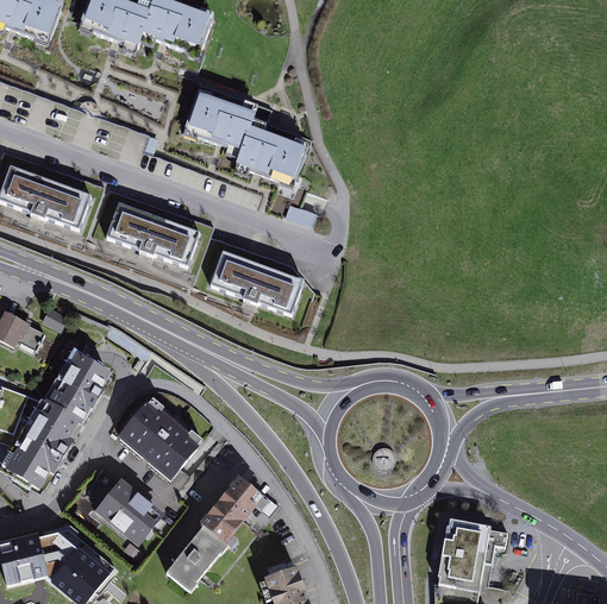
[(0,29),(10,32),(47,44),(60,6),(41,0),(0,0),(0,29)]
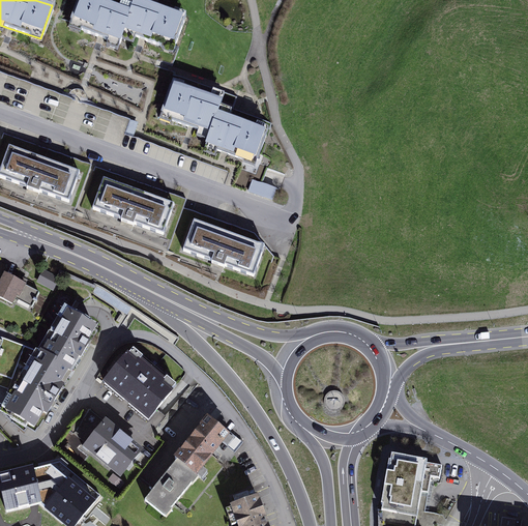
[(127,11),(94,0),(77,0),(67,28),(98,38),(120,46),(124,33),(139,39),(173,50),(184,17),(136,0),(133,0),(127,11)]
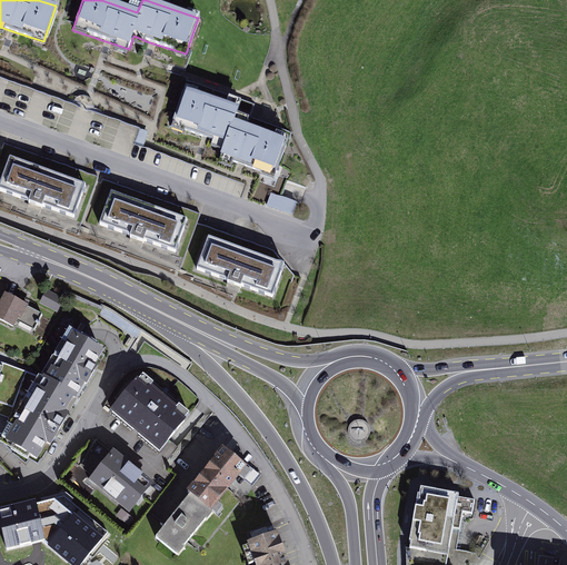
[(239,101),(172,79),(158,122),(201,138),(210,140),(206,154),(238,164),(261,171),(276,128),(235,115),(239,101)]
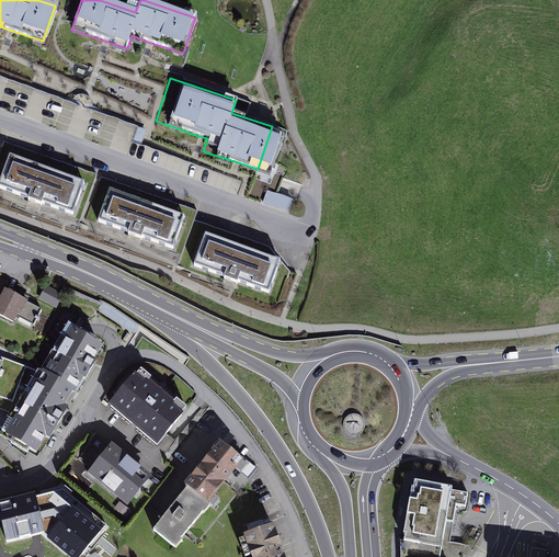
[(84,180),(9,152),(0,177),(0,184),(75,209),(84,180)]
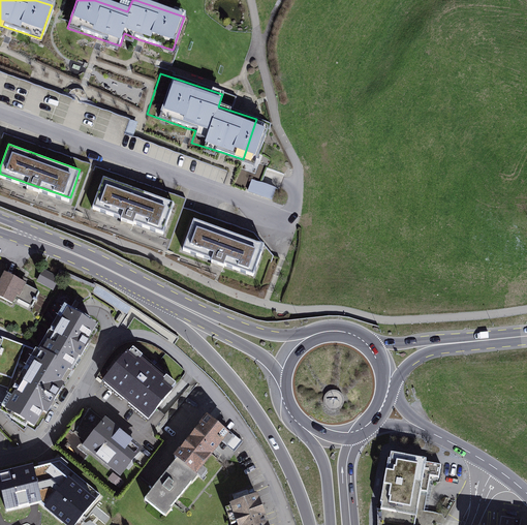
[(278,183),(283,171),(266,164),(261,176),(278,183)]
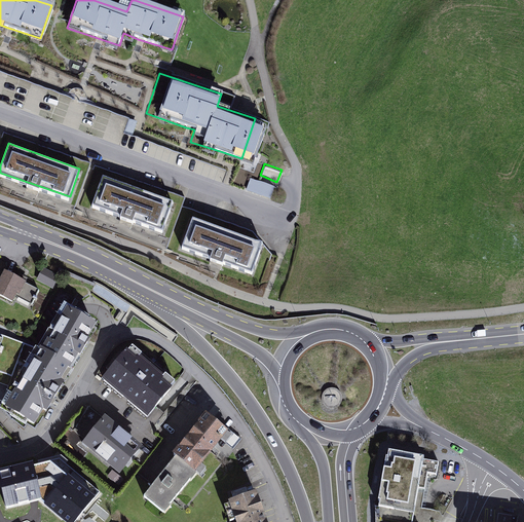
[(174,199),(102,174),(91,204),(163,230),(174,199)]
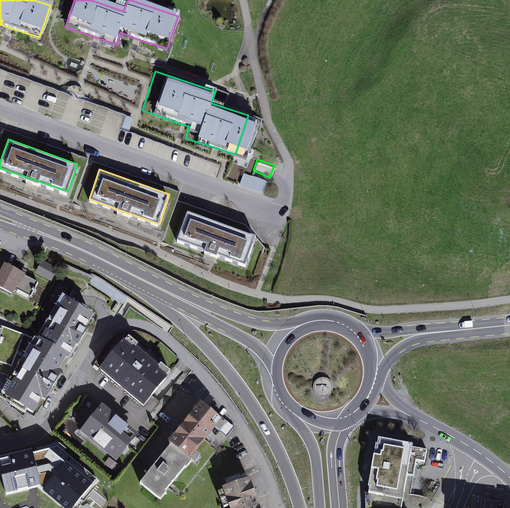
[(243,171),(240,182),(263,188),(266,176),(243,171)]
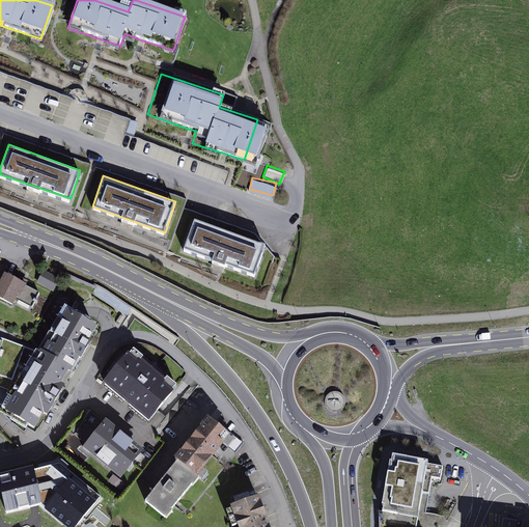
[(269,244),(193,217),(182,249),(257,275),(269,244)]
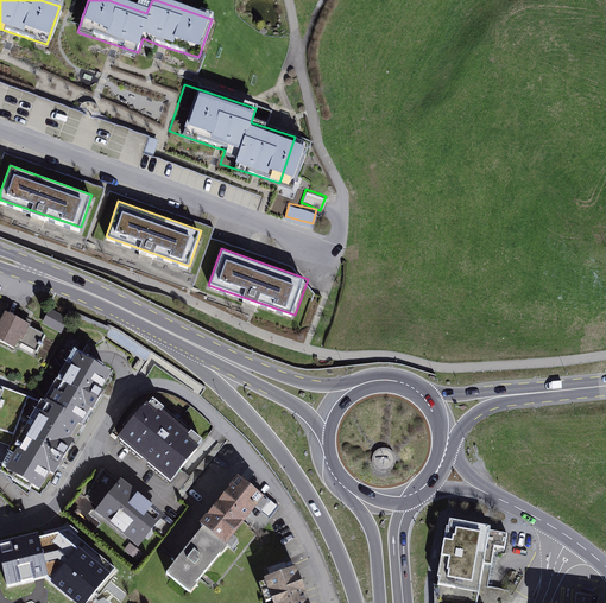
[(68,319),(49,310),(43,324),(62,332),(68,319)]
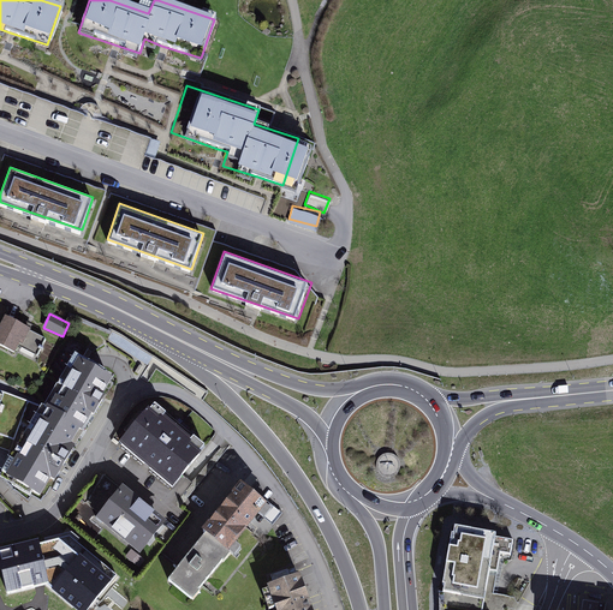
[(5,320),(0,328),(0,345),(12,353),(17,345),(37,357),(46,341),(5,320)]
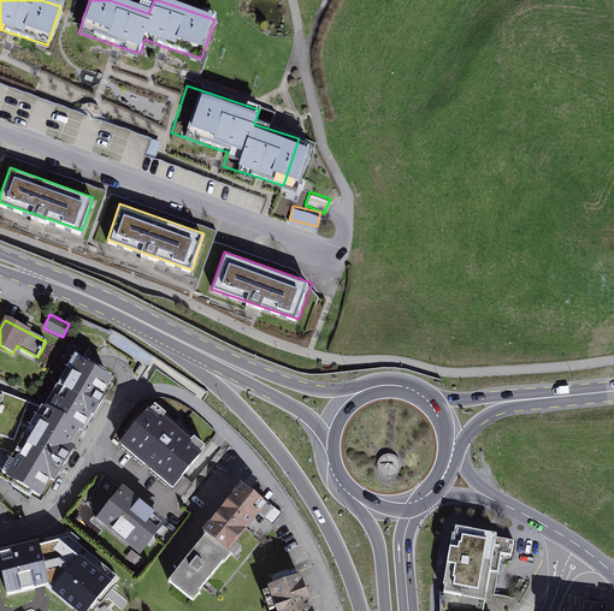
[(110,380),(76,362),(49,408),(0,390),(0,445),(9,449),(0,473),(40,497),(110,380)]
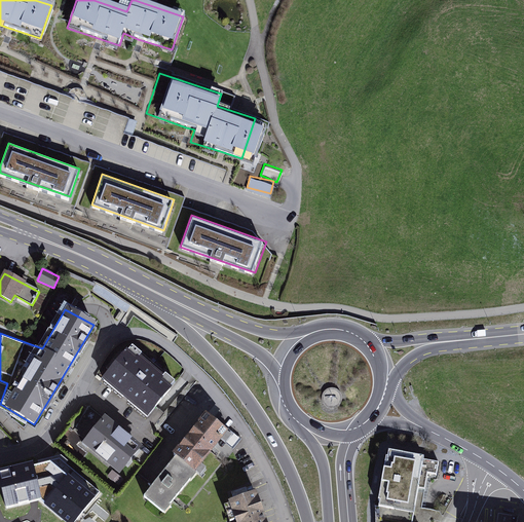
[(129,342),(100,379),(146,418),(177,381),(129,342)]
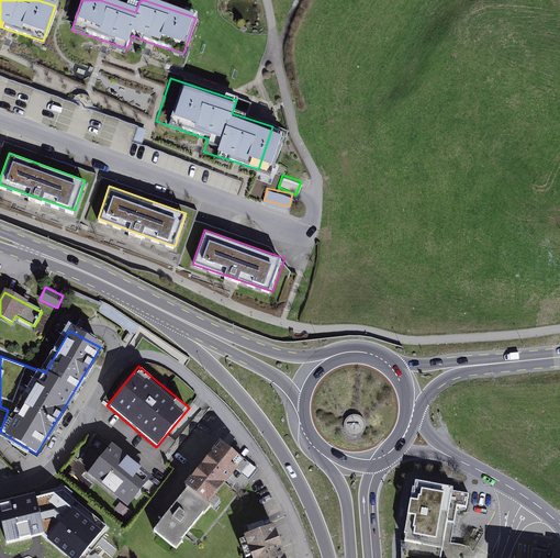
[(243,460),(221,443),(186,487),(208,504),(243,460)]
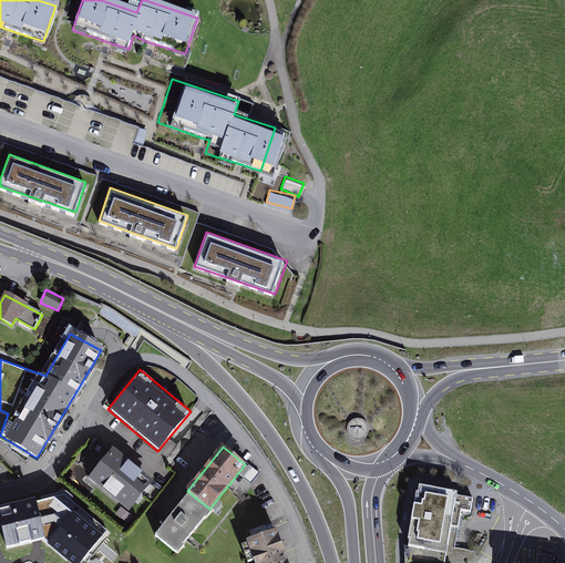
[(111,450),(85,479),(129,515),(153,487),(111,450)]
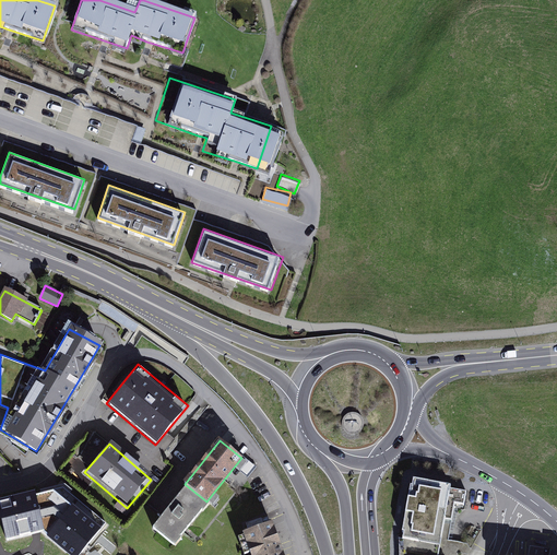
[(449,481),(449,475),(412,468),(411,474),(409,474),(400,521),(402,521),(401,528),(439,536),(442,514),(450,514),(453,496),(463,498),(464,484),(449,481)]
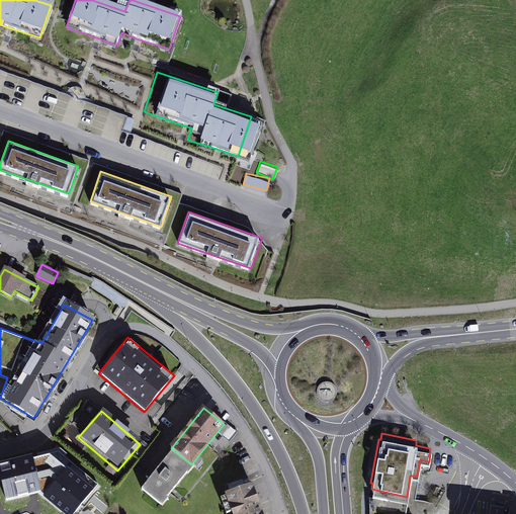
[(50,450),(0,460),(0,493),(3,507),(35,501),(40,500),(56,513),(73,513),(97,483),(56,449),(50,450)]
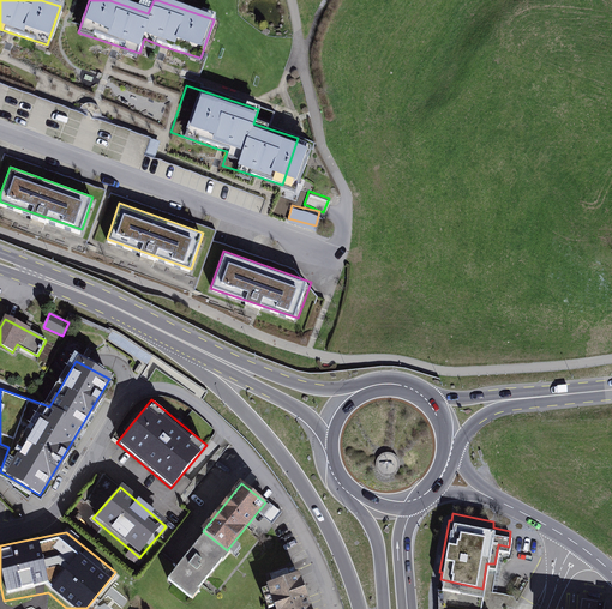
[(226,555),(201,536),(167,579),(191,598),(226,555)]
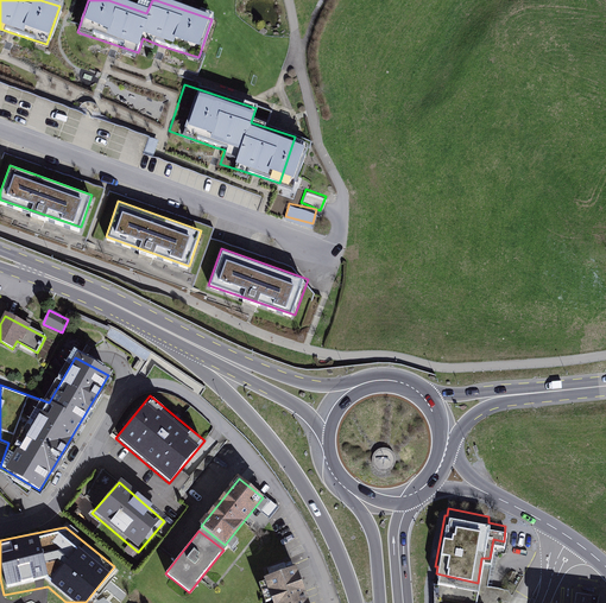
[(305,602),(286,551),(260,560),(276,602),(305,602)]
